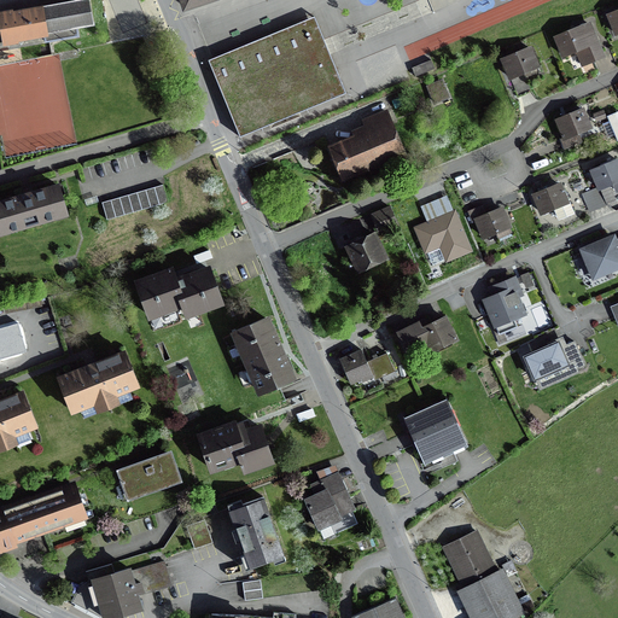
[(87,0),(60,0),(0,10),(0,40),(0,42),(42,35),(41,29),(91,22),(87,0)]
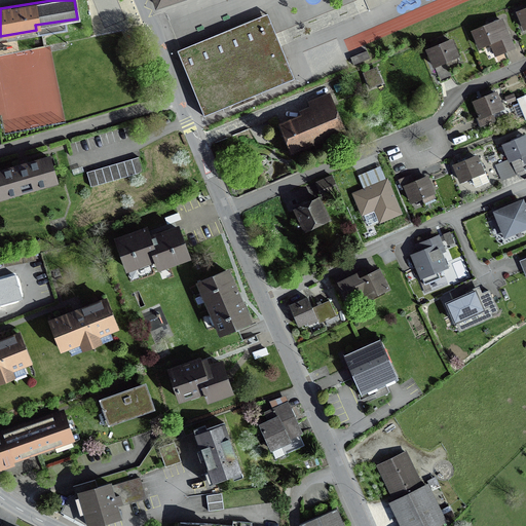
[(525,27),(525,6),(516,11),(523,29),(525,27)]
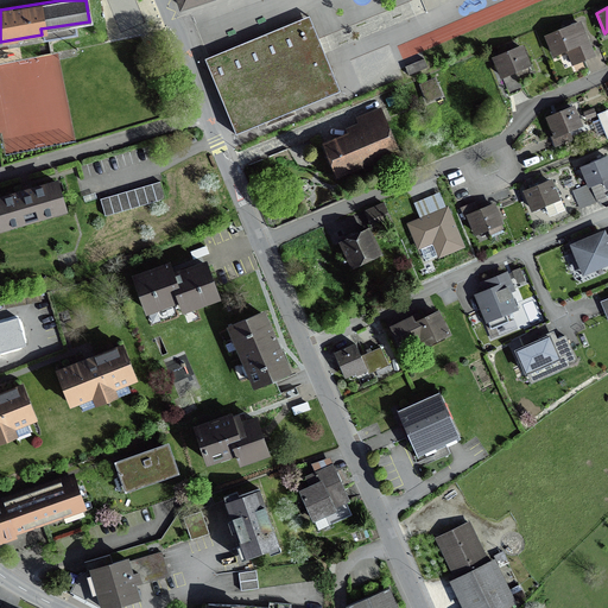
[(238,135),(341,92),(324,52),(318,39),(309,17),(210,58),(206,61),(238,135)]
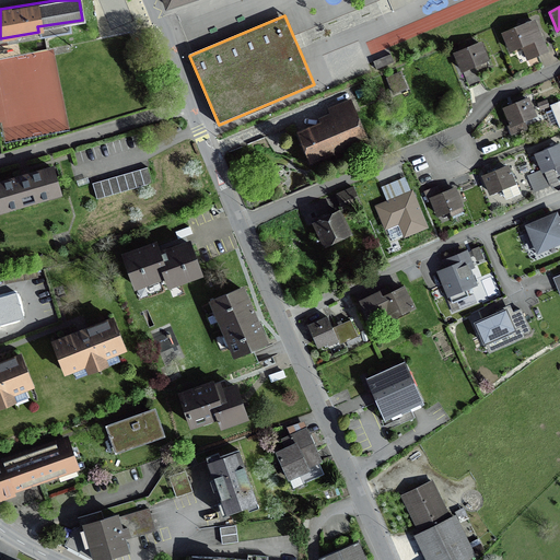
[(534,19),(501,32),(509,49),(522,44),(528,57),(547,49),(534,19)]
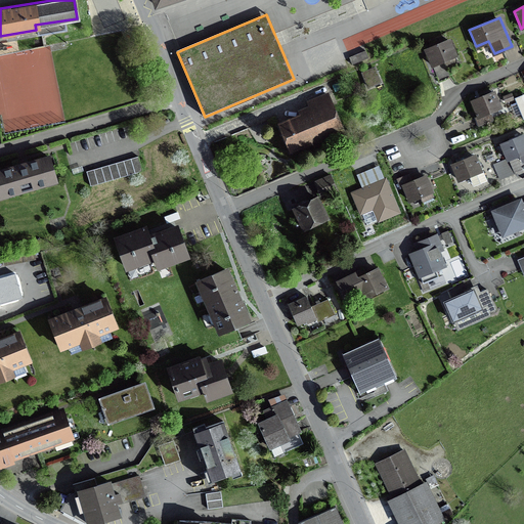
[(455,56),(448,39),(424,49),(431,67),(455,56)]
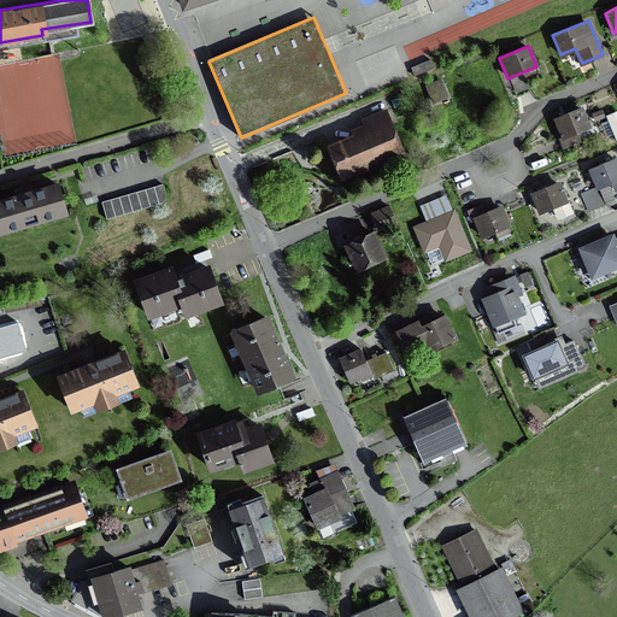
[(434,68),(430,59),(411,68),(415,76),(434,68)]
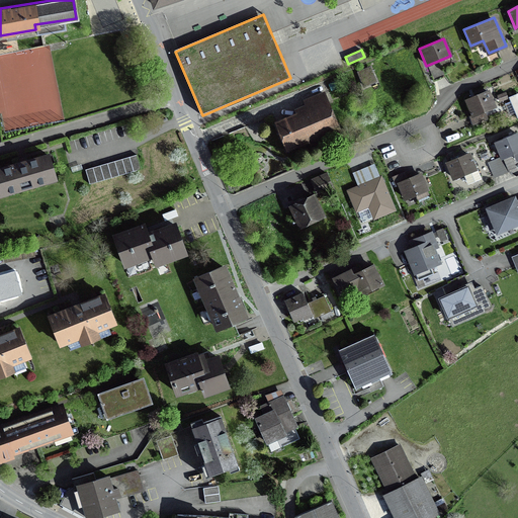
[(369,67),(356,72),(363,87),(376,81),(369,67)]
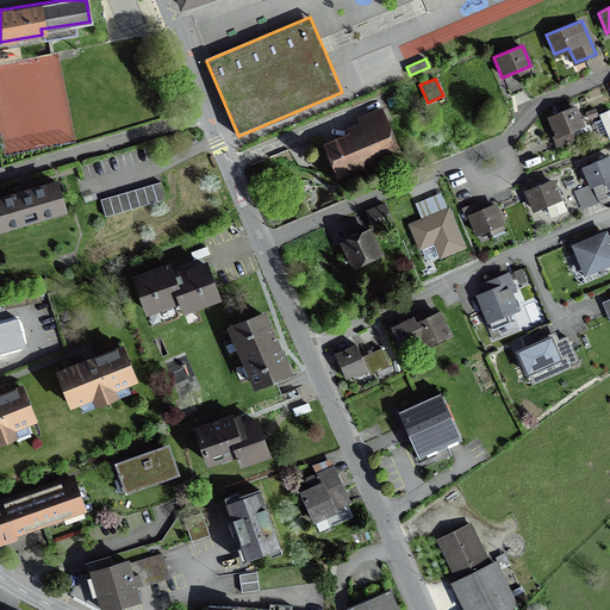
[(584,125),(576,105),(547,117),(556,137),(584,125)]
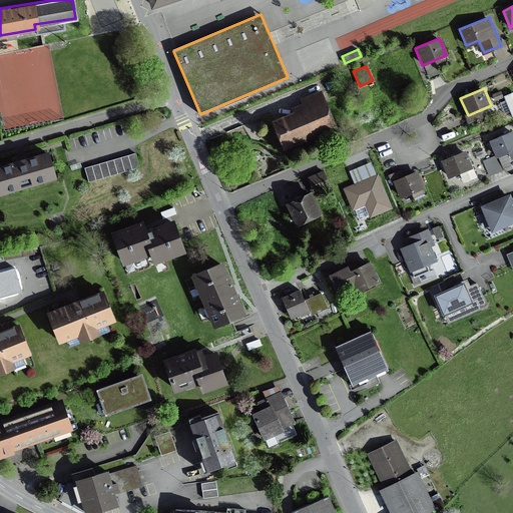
[(272,122),(282,147),(314,134),(315,138),(337,129),(321,92),(302,100),(305,108),(272,122)]
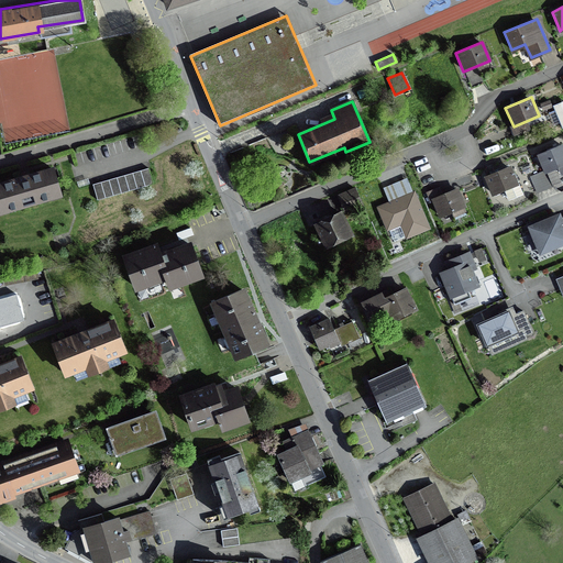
[(562,165),(562,143),(538,154),(545,172),(545,173),(547,172),(562,165)]
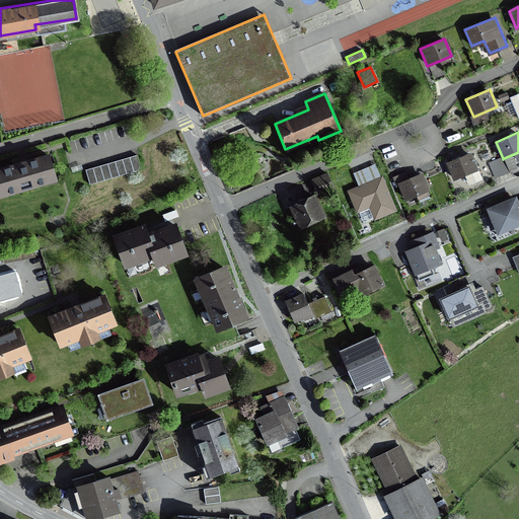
[(477,169),(470,152),(446,162),(453,179),(477,169)]
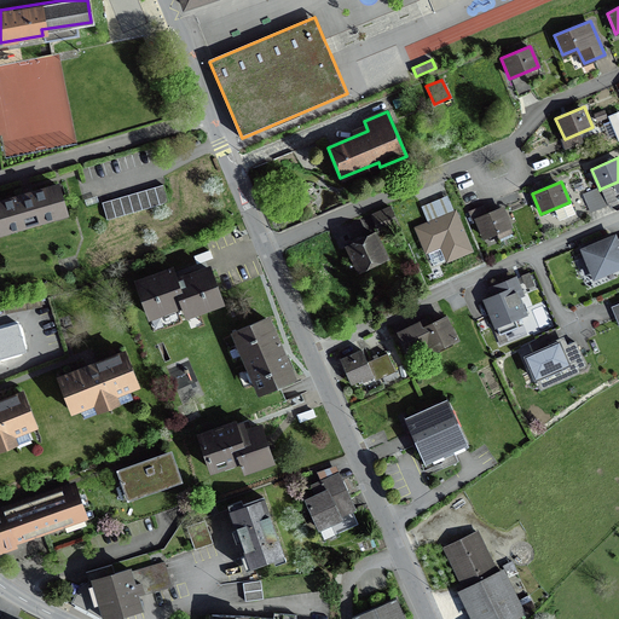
[(28,192),(0,201),(0,236),(67,217),(57,184),(28,192)]
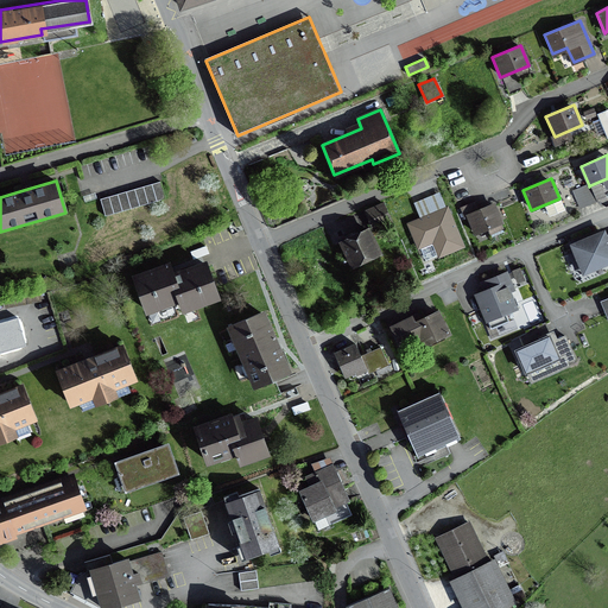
[(164,198),(159,182),(99,200),(103,216),(164,198)]
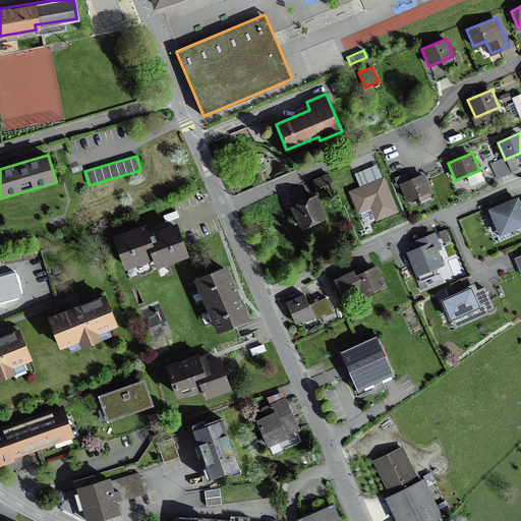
[(505,159),(498,161),(504,175),(512,172),(506,159),(505,160),(505,159)]
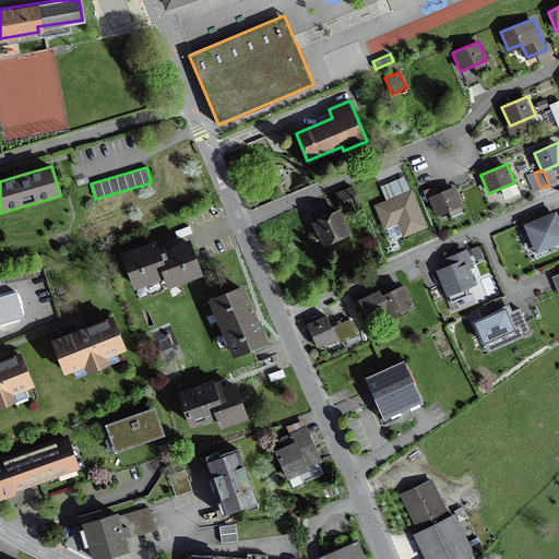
[(534,173),(526,177),(533,191),(540,188),(534,173)]
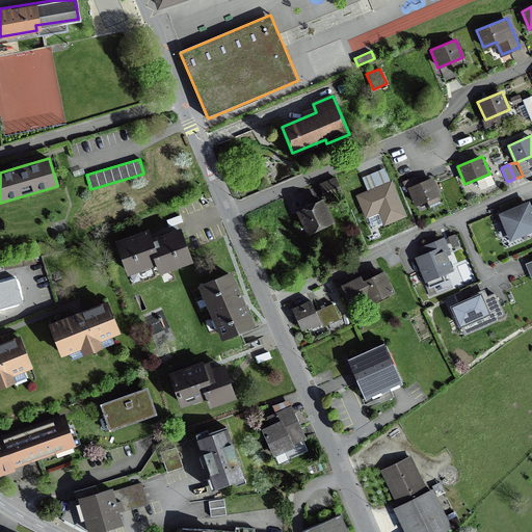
[(342,193),(336,179),(320,185),(326,200),(342,193)]
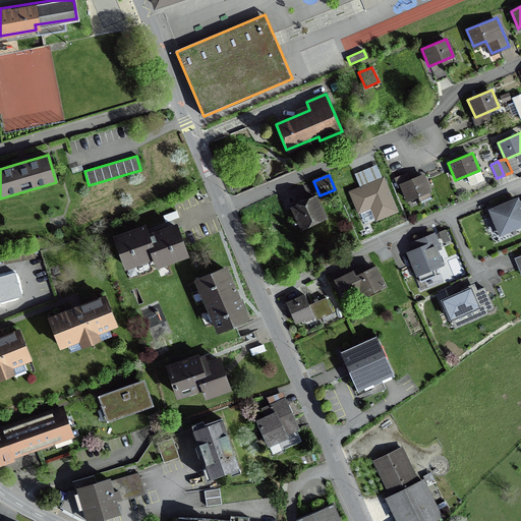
[(431,192),(424,175),(400,185),(407,203),(431,192)]
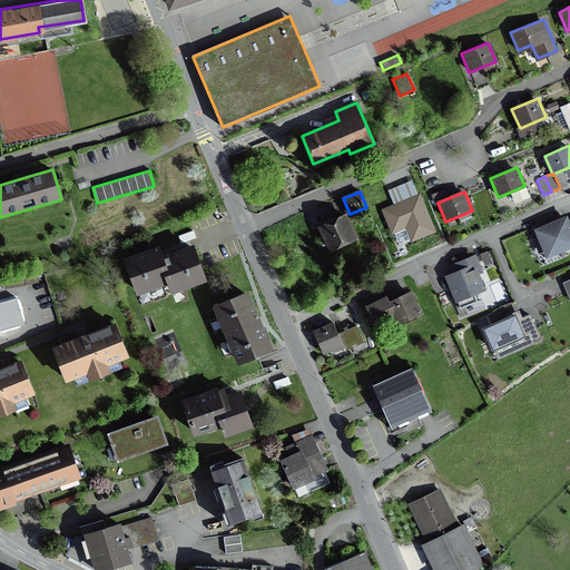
[(413,239),(433,231),(419,196),(412,199),(384,210),(393,231),(406,224),(413,239)]
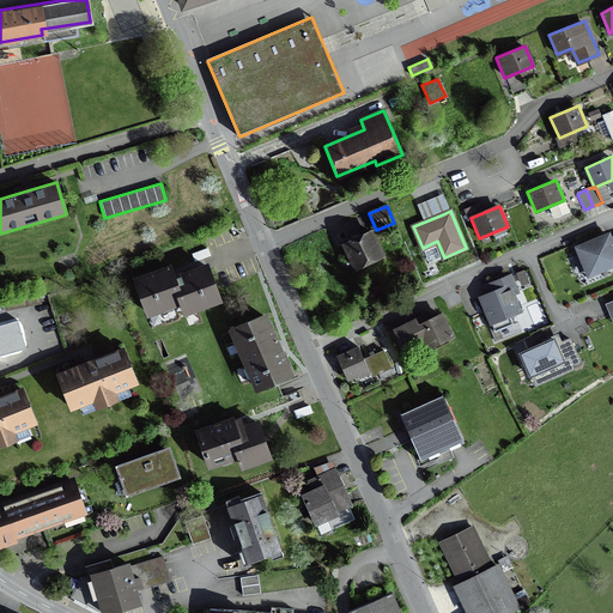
[(370,230),(340,244),(353,269),(382,255),(370,230)]
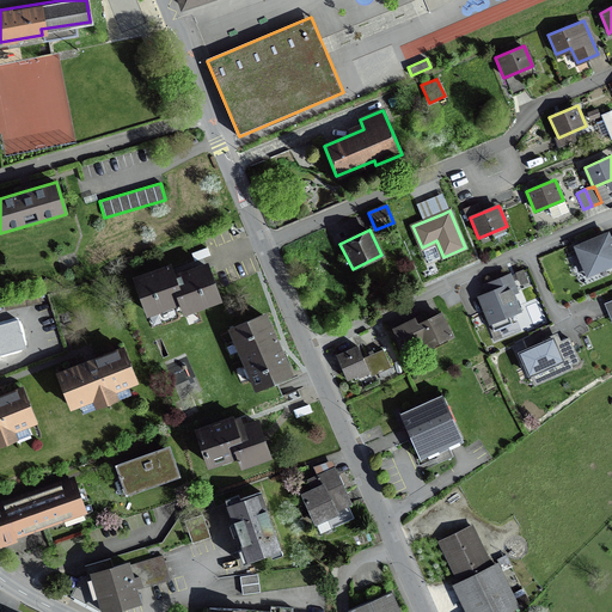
[(589,274),(611,265),(611,239),(611,236),(580,248),(589,274)]
